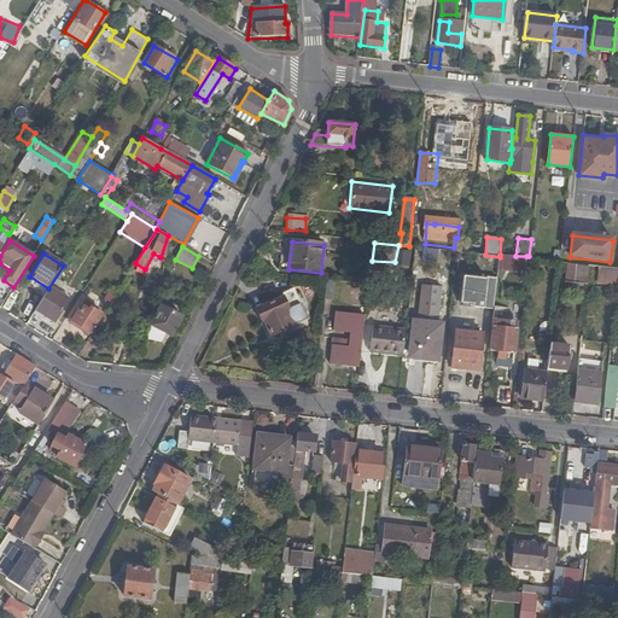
[(516,256),(500,255),(500,257),(499,269),(526,270),(526,256),(516,256)]
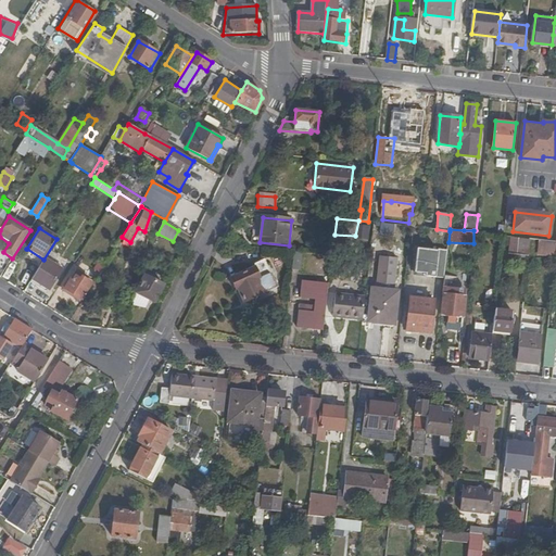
[(517,255),(528,257),(530,240),(519,239),(517,255)]
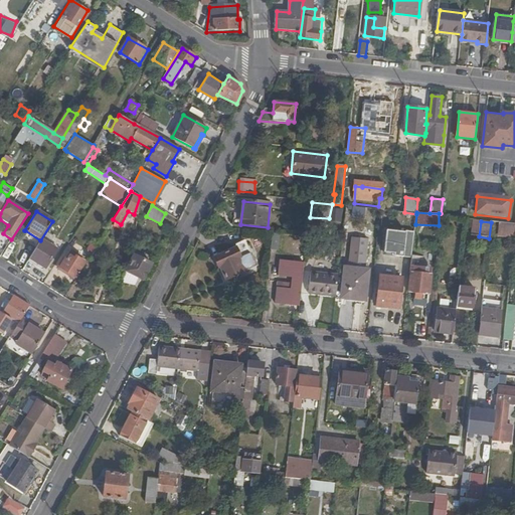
[(514,231),(514,224),(500,223),(499,236),(514,238),(514,231)]
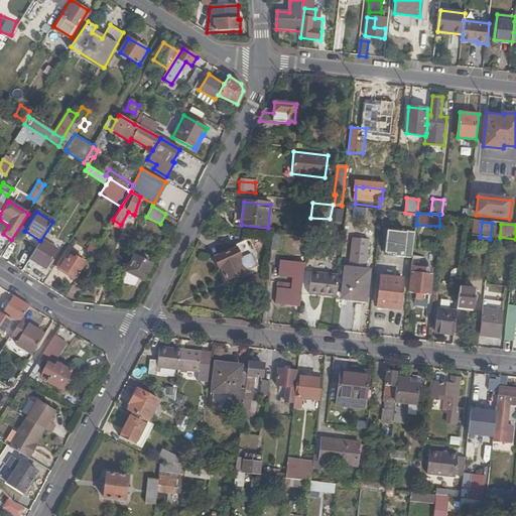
[(415,233),(388,230),(385,255),(412,258),(415,233)]
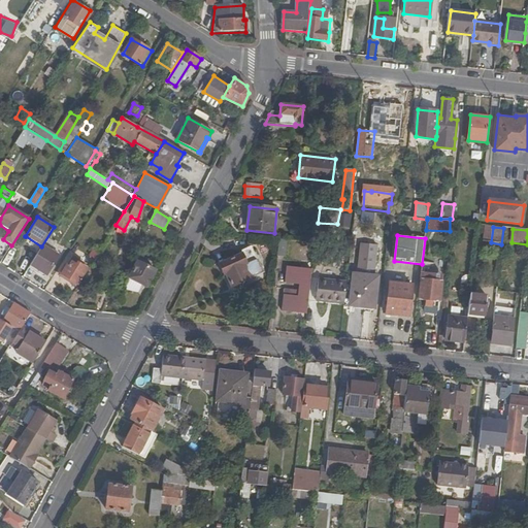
[(26,236),(21,243),(37,254),(41,246),(26,236)]
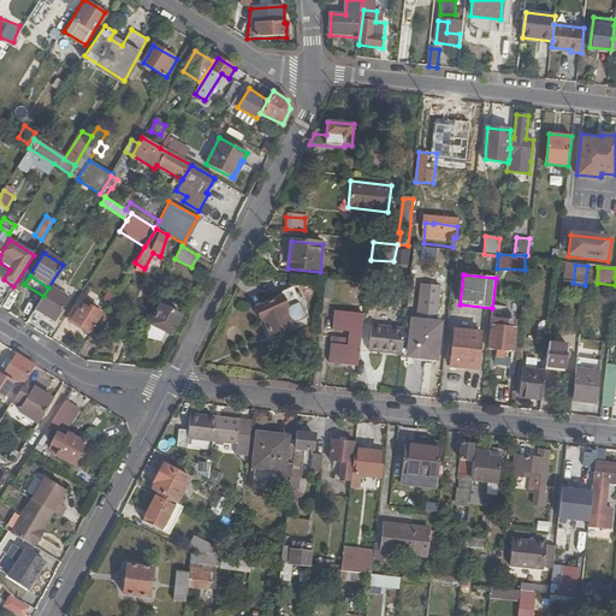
[(327,278),(324,298),(333,300),(336,279),(327,278)]
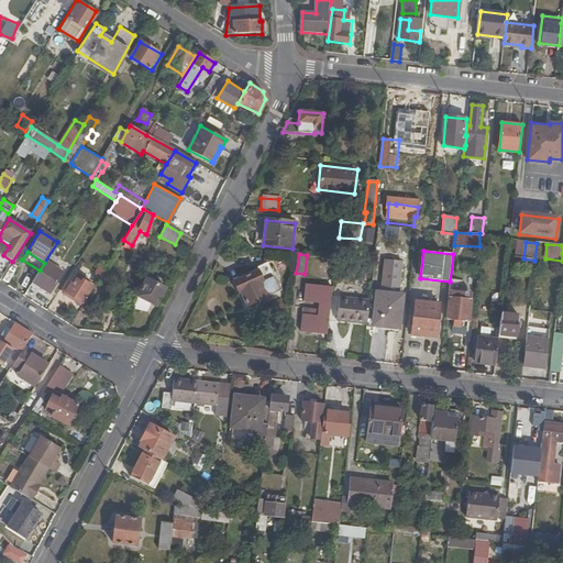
[(258,266),(264,278),(273,274),(267,261),(257,265),(258,266)]
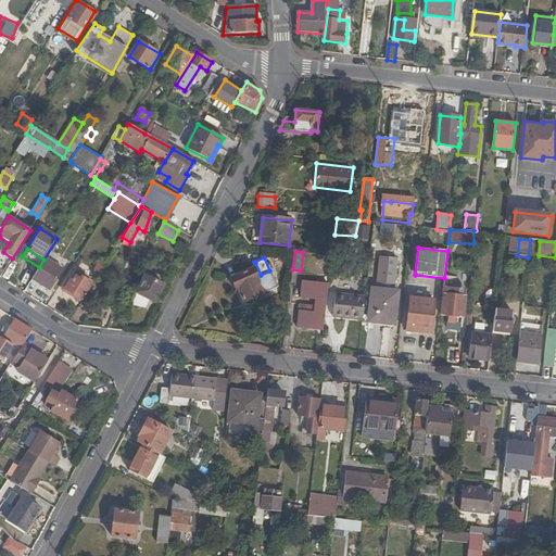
[(39,267),(32,278),(39,282),(41,285),(49,289),(61,270),(43,260),(39,267)]
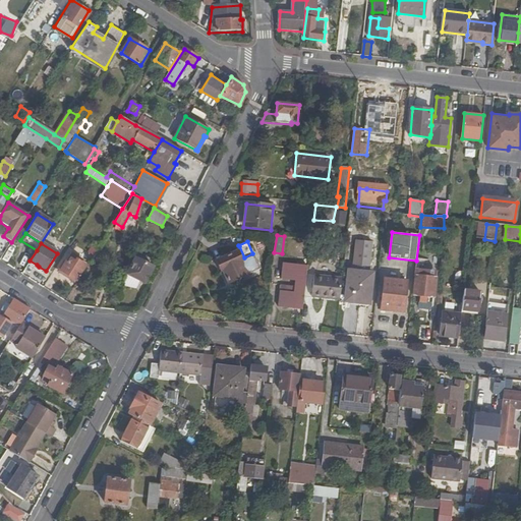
[(9,246),(0,261),(6,265),(14,250),(9,246)]
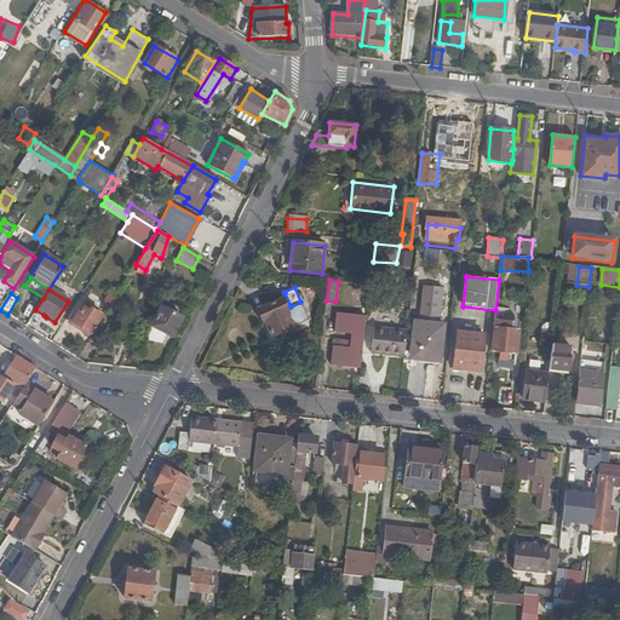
[(285,293),(258,308),(263,320),(264,319),(270,333),(292,322),(286,309),(291,306),(285,293)]
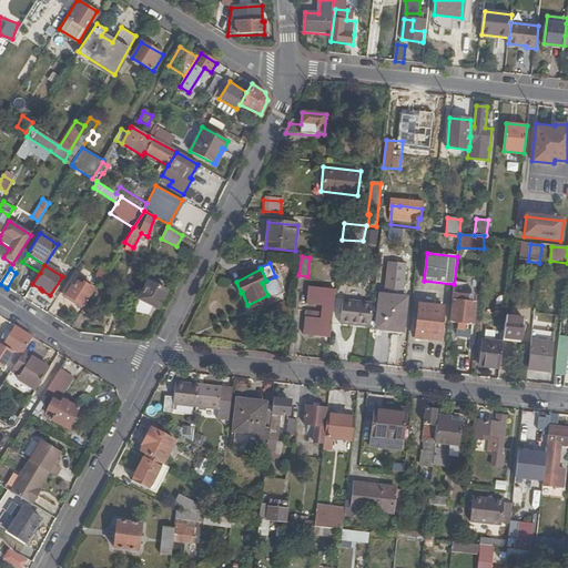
[(87,279),(80,274),(75,280),(83,284),(87,279)]
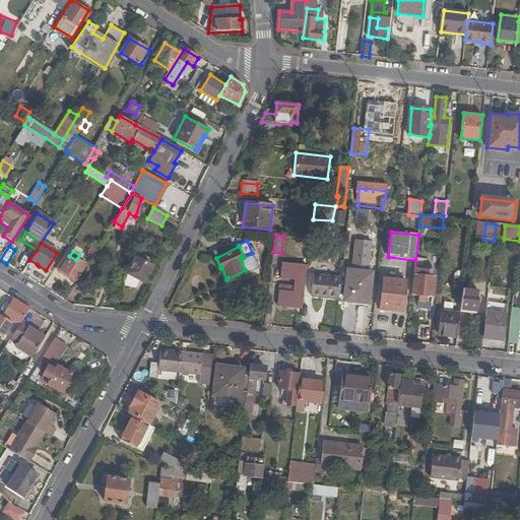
[(252,253),(244,257),(249,269),(258,264),(252,253)]
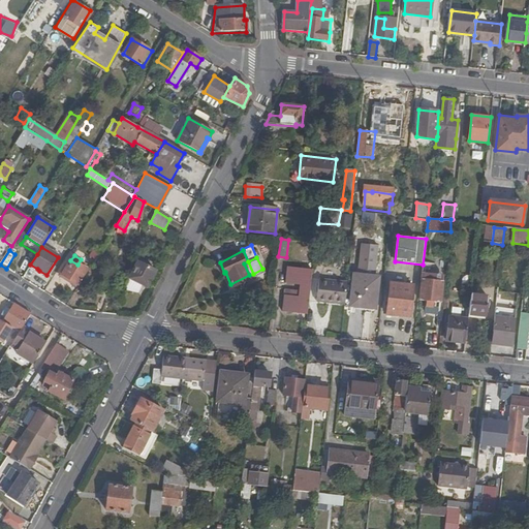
[(61,275),(79,285),(87,271),(78,265),(70,260),(61,275)]
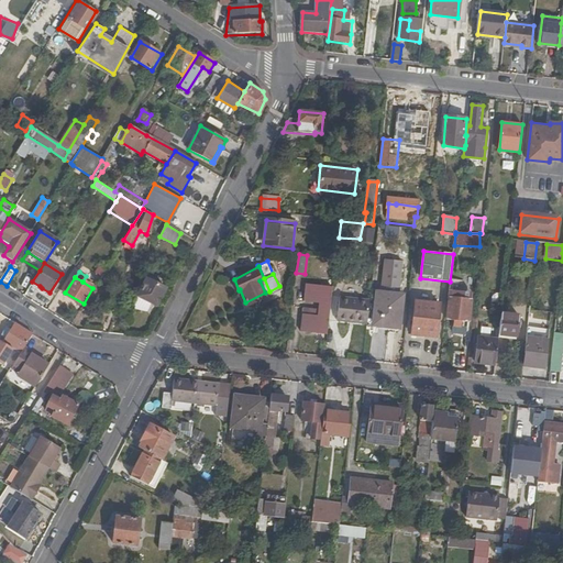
[(264,278),(260,280),(265,293),(269,291),(264,278)]
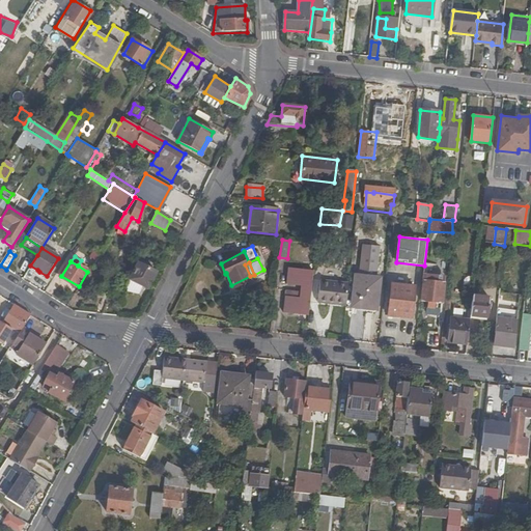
[(147,288),(156,273),(137,263),(129,279),(142,285),(147,288)]
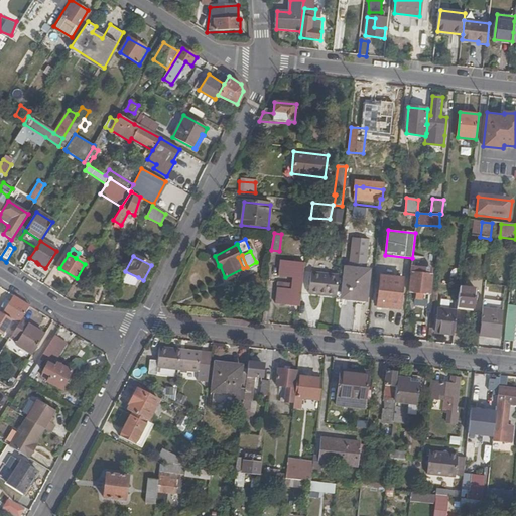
[(277,303),(300,306),(305,259),(282,258),(280,274),(294,275),(292,289),(279,288),(277,303)]
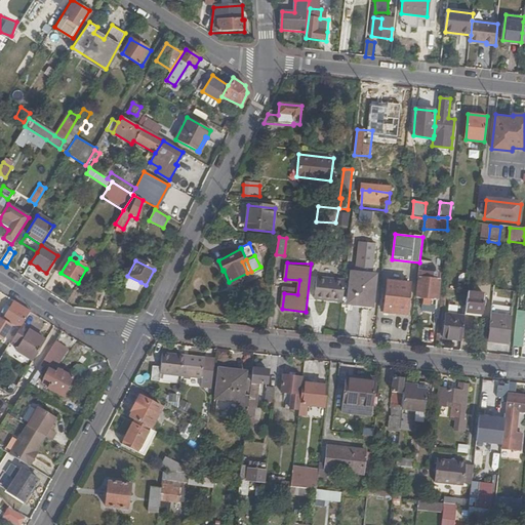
[(86,269),(78,283),(85,288),(93,274),(96,275),(99,269),(90,264),(86,269)]
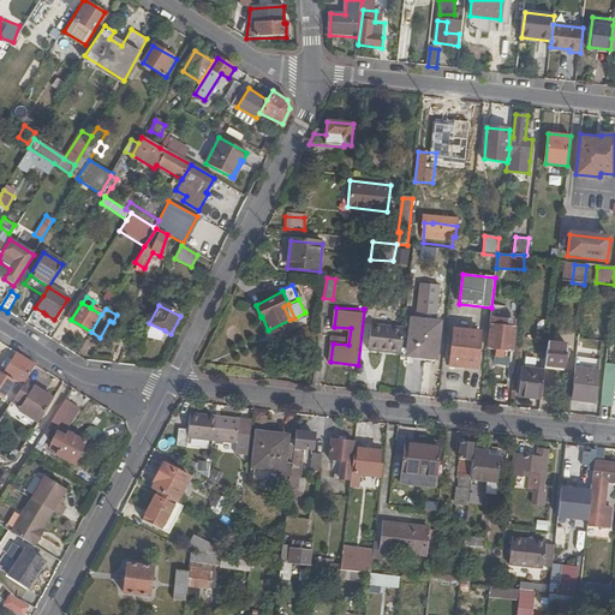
[(410,356),(419,357),(435,358),(437,358),(441,324),(413,321),(410,356)]
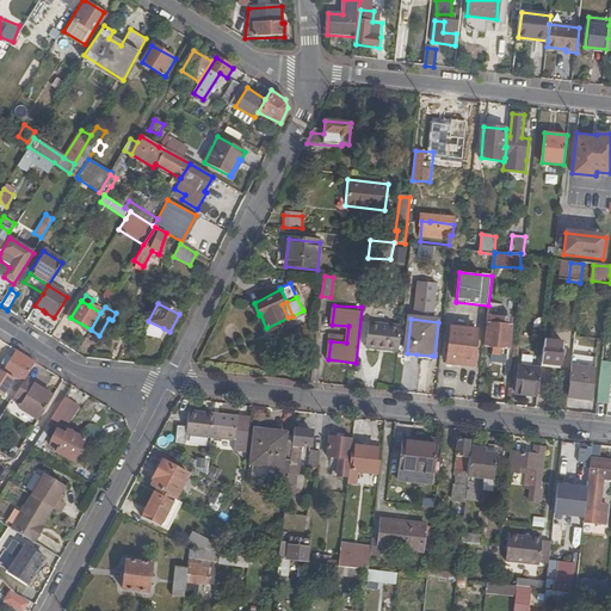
[(159,338),(164,328),(148,321),(144,334),(159,338)]
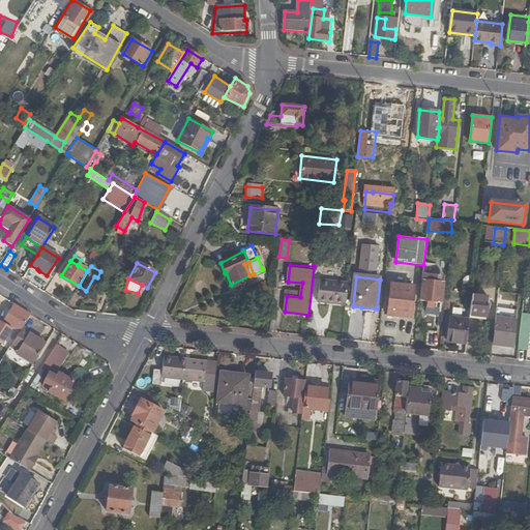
[(319,302),(347,304),(350,283),(322,281),(319,302)]
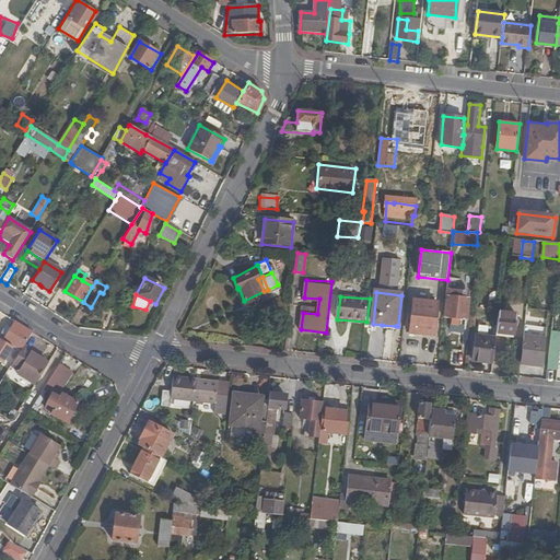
[(469,299),(447,296),(445,318),(466,322),(469,299)]
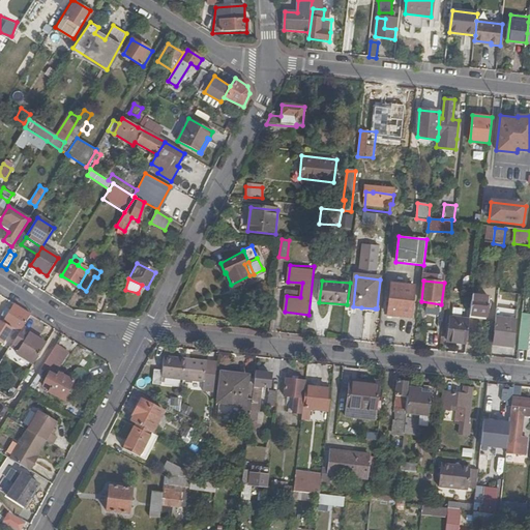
[(389,315),(411,317),(414,289),(392,286),(389,315)]
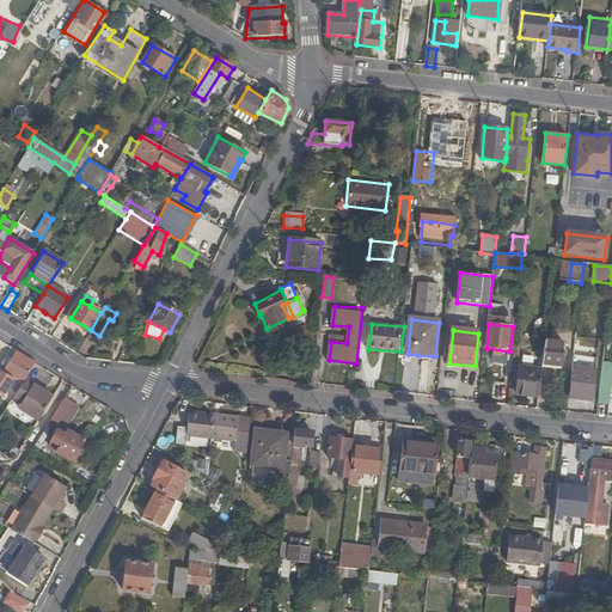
[(475,366),(482,367),(487,335),(478,334),(475,366)]
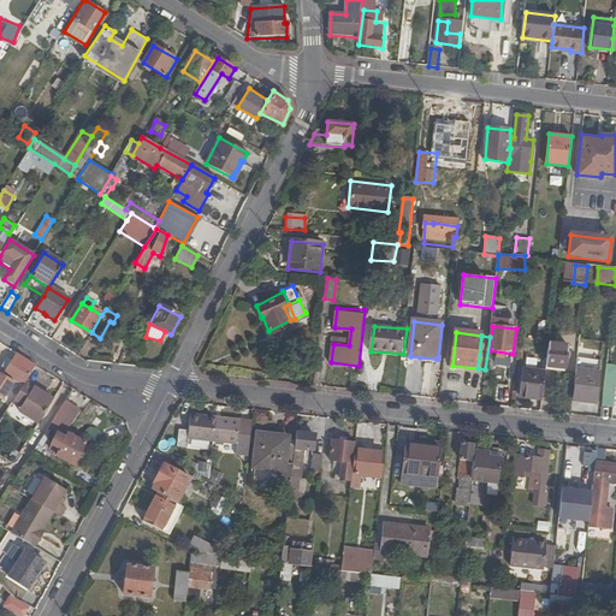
[(548,361),(546,371),(566,372),(568,349),(549,347),(548,361)]
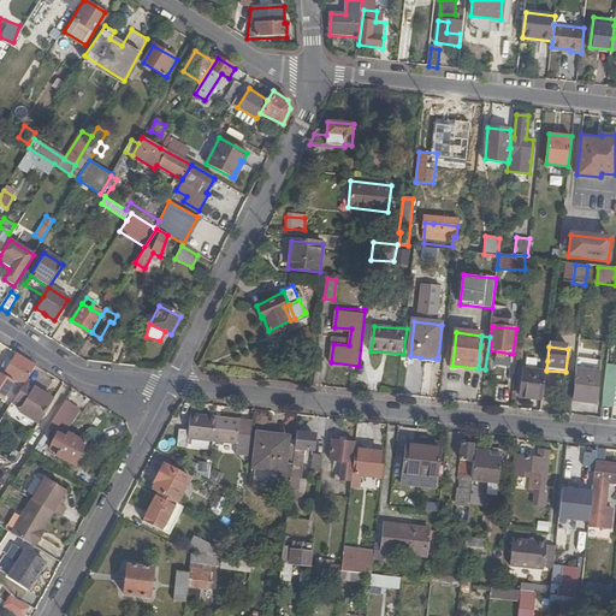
[(35,365),(16,353),(11,361),(7,359),(3,367),(6,369),(3,374),(0,373),(0,397),(3,400),(15,381),(22,386),(27,379),(35,365)]
